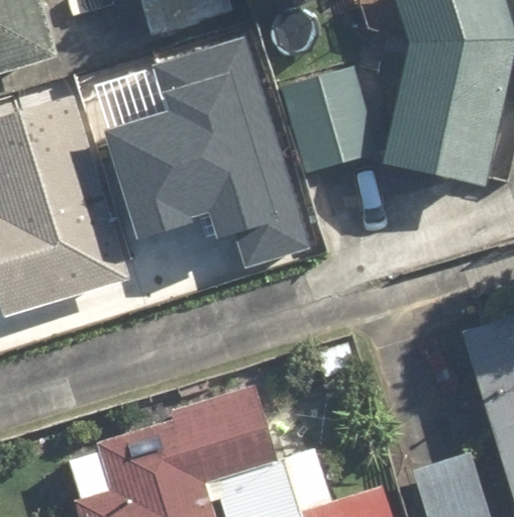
[(0,74),(55,59),(37,0),(0,0),(0,74)]
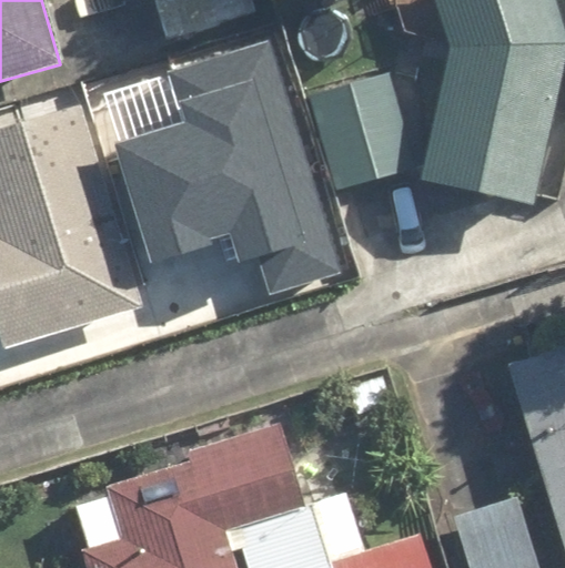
[(253,0),(149,0),(160,41),(258,14),(253,0)]
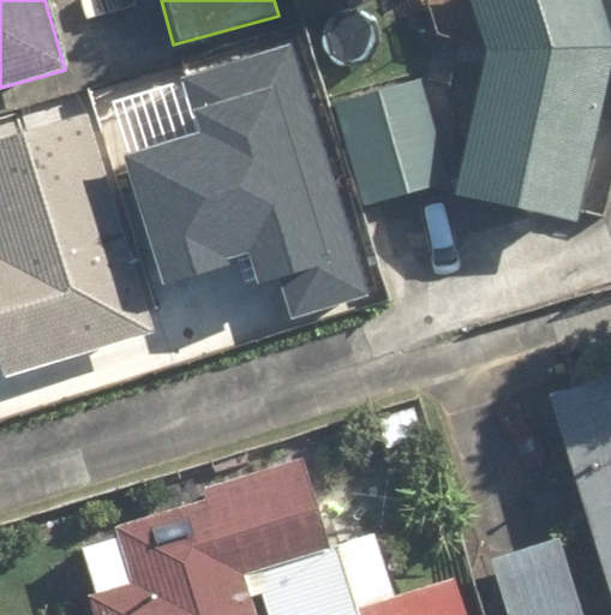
[(462,0),(484,61),(455,198),(576,224),(610,55),(610,30),(600,0),(462,0)]
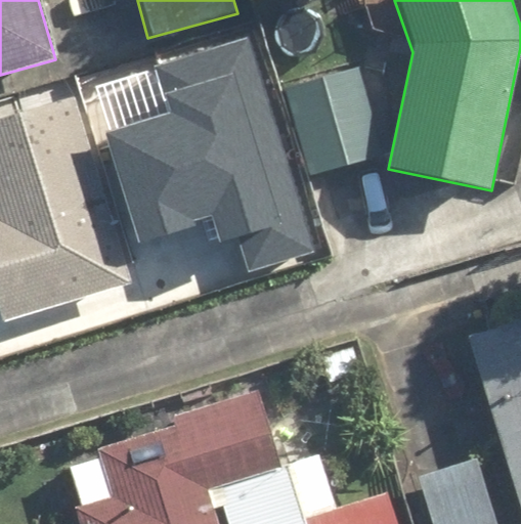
[(104,127),(136,226),(217,201),(239,269),(315,245),(248,32),(149,62),(164,108),(104,127)]
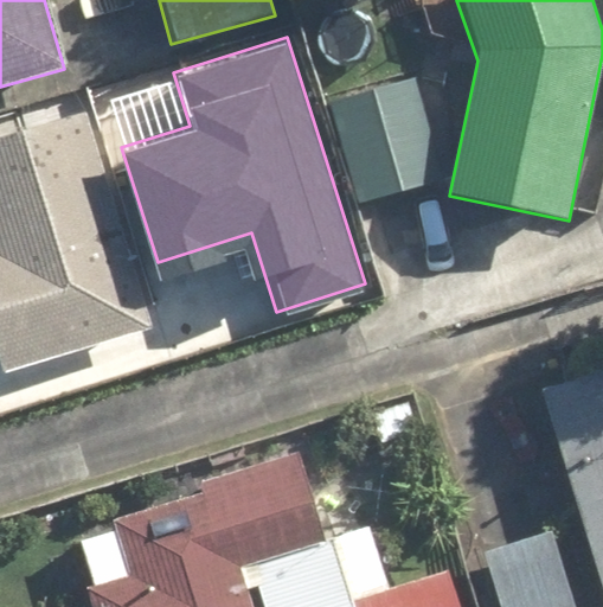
[(332,97),(357,203),(442,183),(418,77),(332,97)]
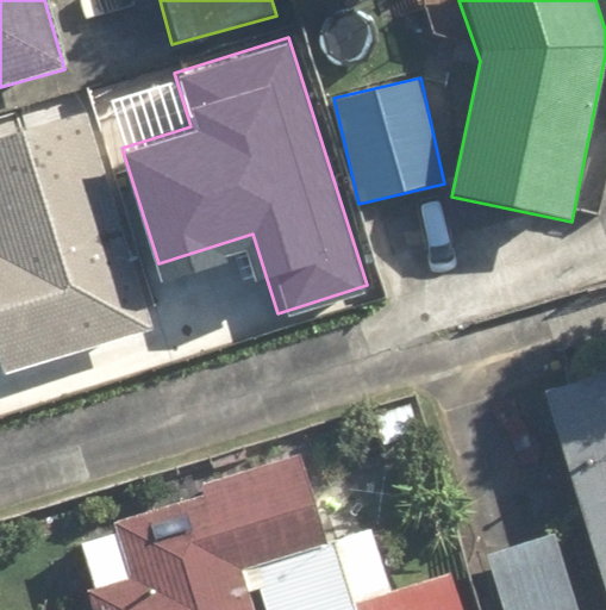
[(0,375),(29,368),(147,335),(85,112),(0,135),(0,375)]
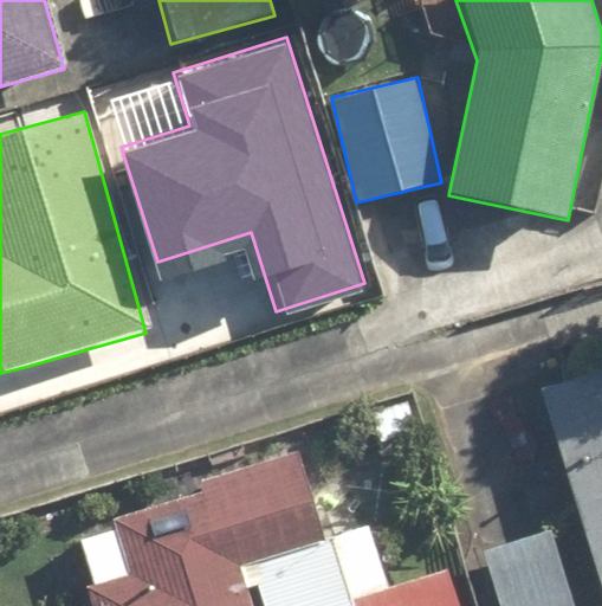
[(601,368),(542,388),(601,584),(601,368)]
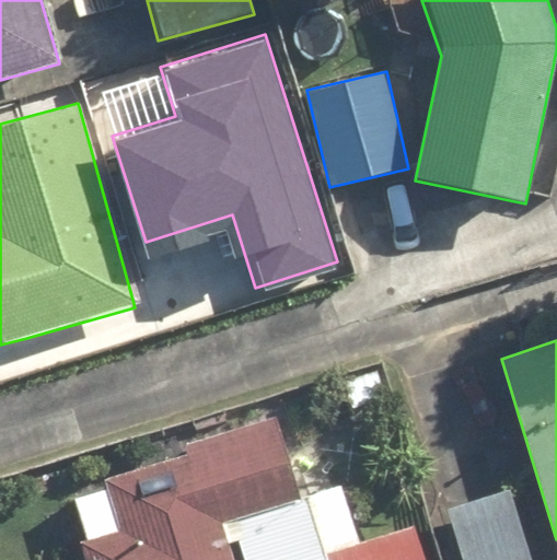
[(422,559),(404,493),(346,510),(339,486),(301,497),(278,418),(56,483),(78,559),(422,559)]
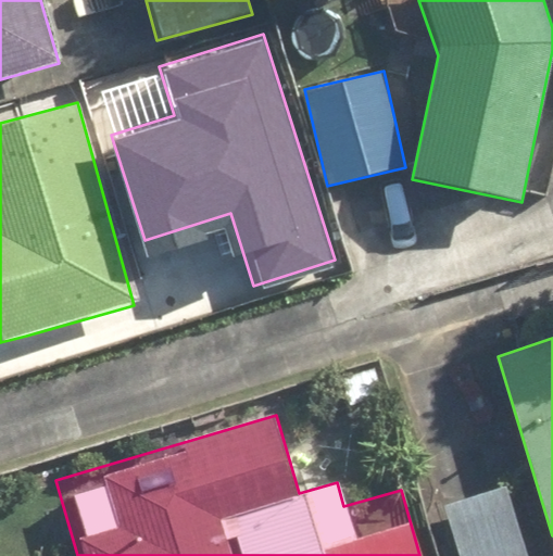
[(438,502),(454,555),(524,555),(501,482),(438,502)]
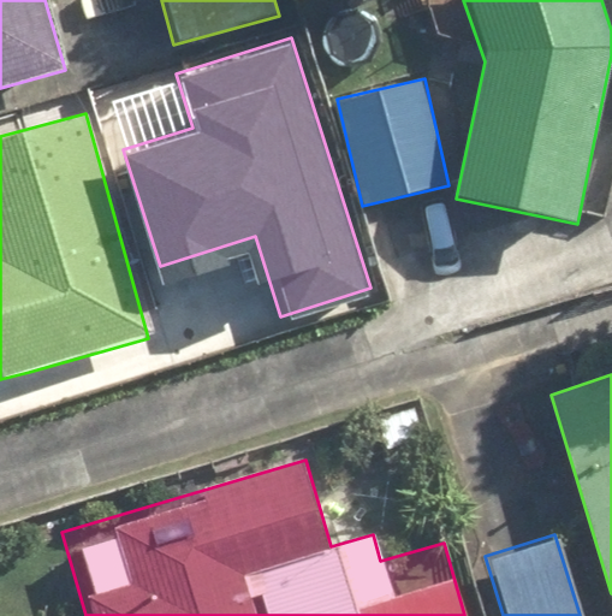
All buildings are outlined.
